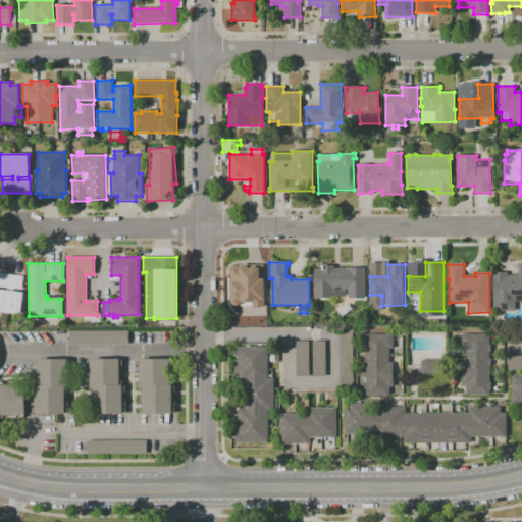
[(516,311),(493,311),(493,272),(508,272),(508,275),(518,275),(518,266),(517,266),(517,264),(521,264),(521,302),(516,302),(516,311)]
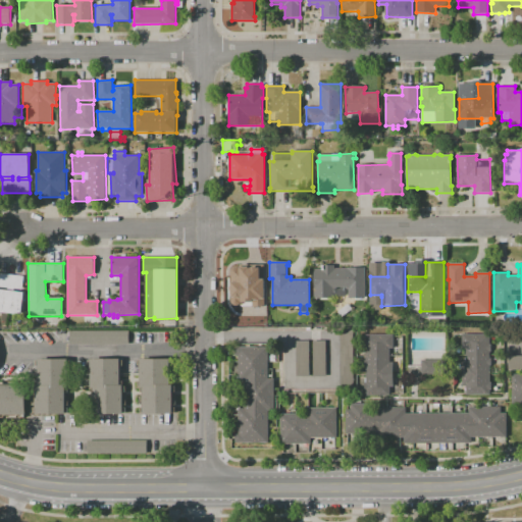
[(247,309),(229,309),(229,265),(265,265),(265,288),(238,288),(238,292),(247,292),(247,309)]
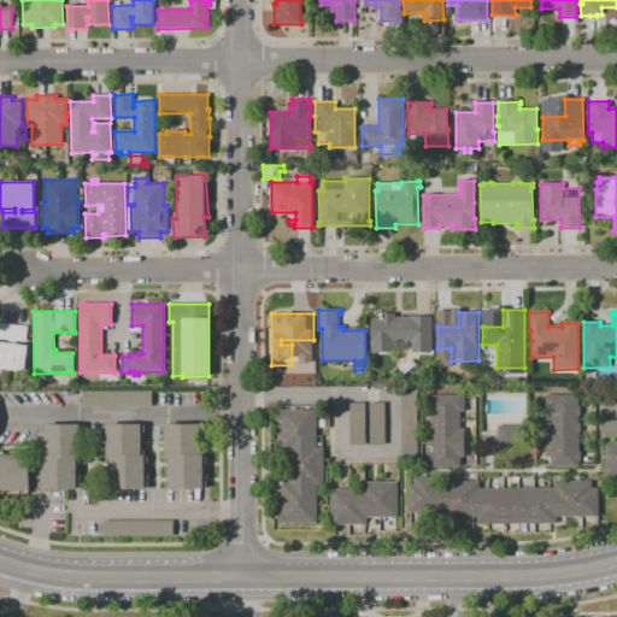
[(371,353),(370,318),(382,318),(381,313),(395,313),(395,318),(412,318),(412,317),(430,316),(430,338),(415,338),(415,341),(410,341),(410,350),(394,350),(394,352),(371,353)]
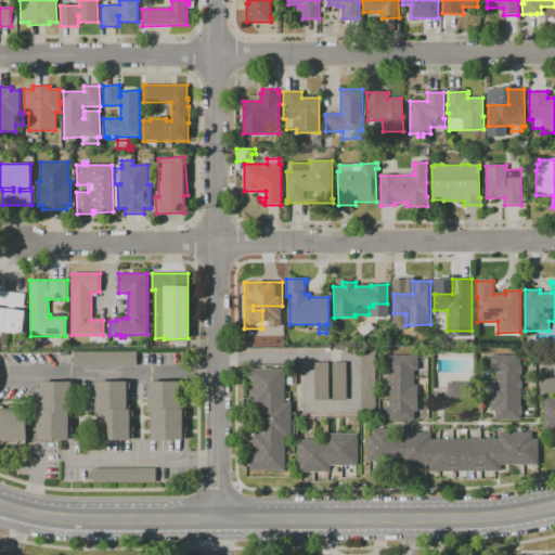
[(23,335),(0,332),(0,308),(8,309),(9,306),(0,305),(0,291),(25,294),(24,308),(15,307),(14,310),(25,311),(23,335)]
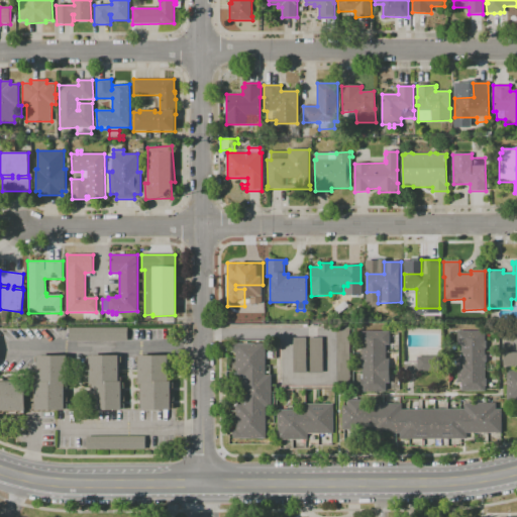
[(338,315),(334,309),(344,301),(348,307),(338,315)]
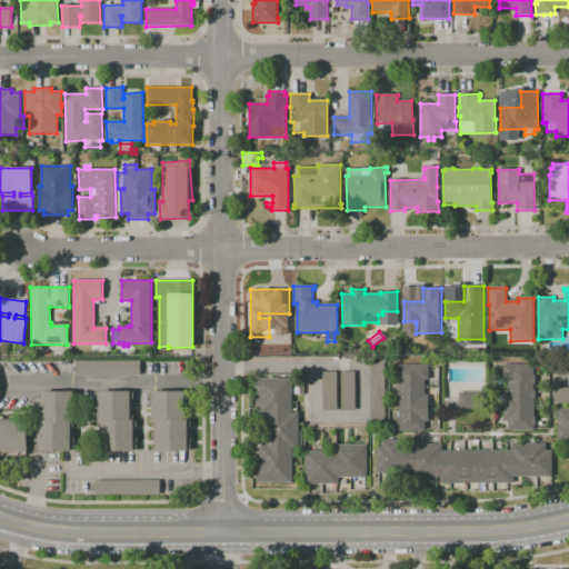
[(271,351),(271,342),(287,341),(287,350),(271,351)]
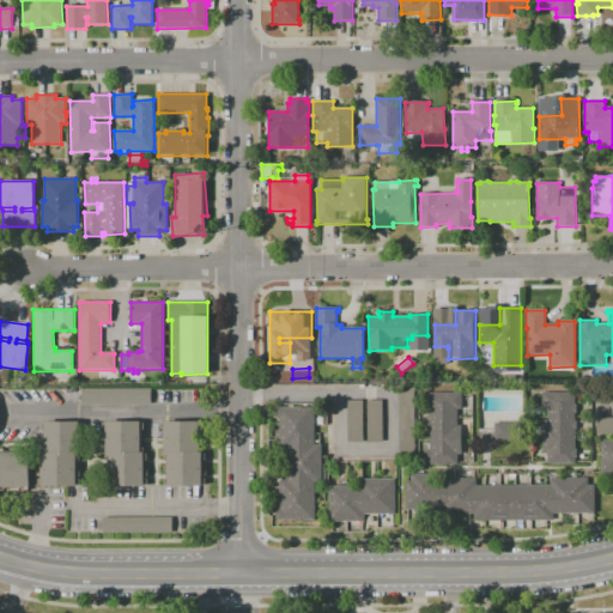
[(612,402),(601,402),(601,387),(612,387),(612,402)]
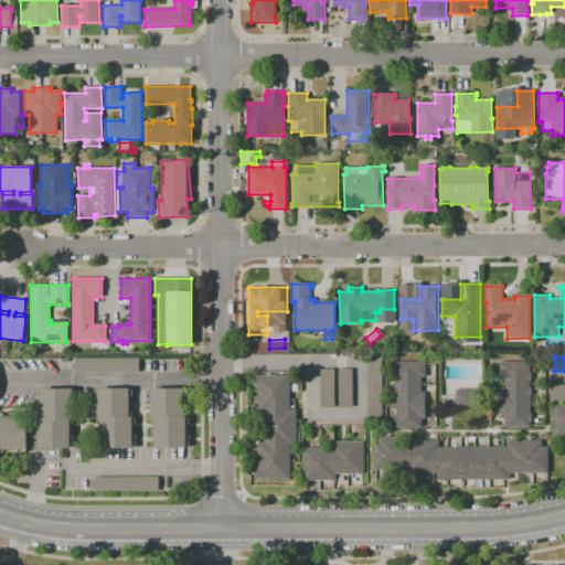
[(382,422),(368,422),(368,358),(382,358),(382,422)]
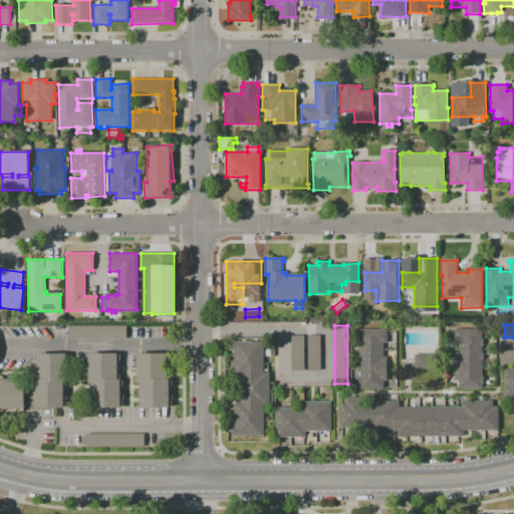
[(384,390),(360,390),(360,384),(358,384),(358,377),(360,377),(360,360),(358,360),(358,353),(360,353),(360,346),(358,347),(358,340),(359,340),(359,330),(388,329),(388,343),(383,343),(384,357),(388,357),(388,380),(383,380),(384,390)]
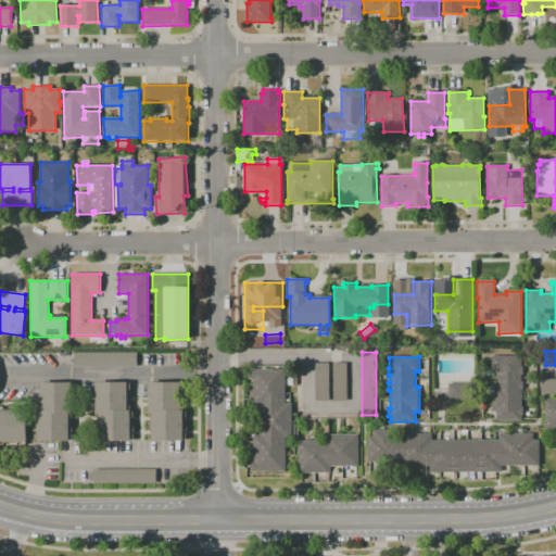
[(521,420),(497,420),(496,412),(492,412),(492,386),(496,386),(496,370),(492,370),(492,356),(521,356),(521,367),(523,367),(523,375),(522,375),(522,382),(523,382),(523,390),(521,390),(521,408),(523,407),(523,415),(521,415),(521,420)]
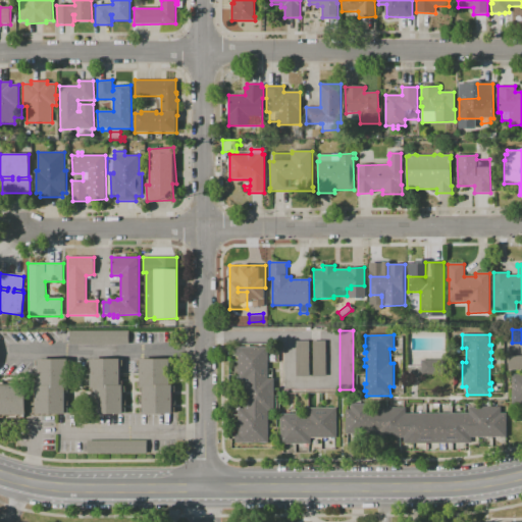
[(309,376),(296,376),(296,341),(309,341),(309,376)]
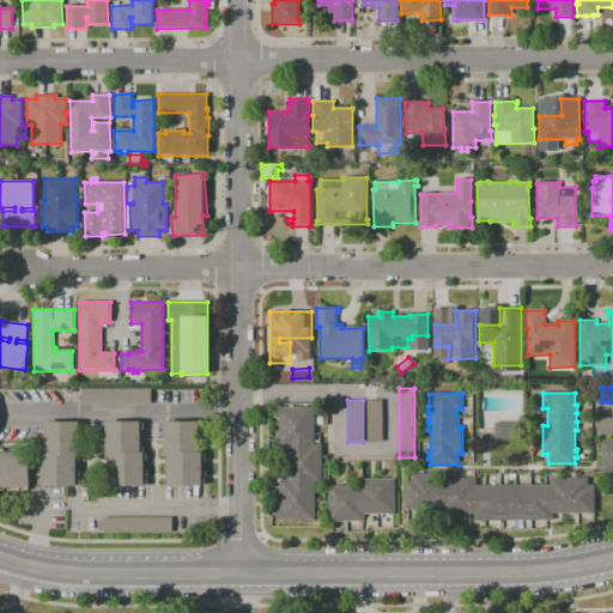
[(383,442),(368,443),(368,400),(382,400),(383,442)]
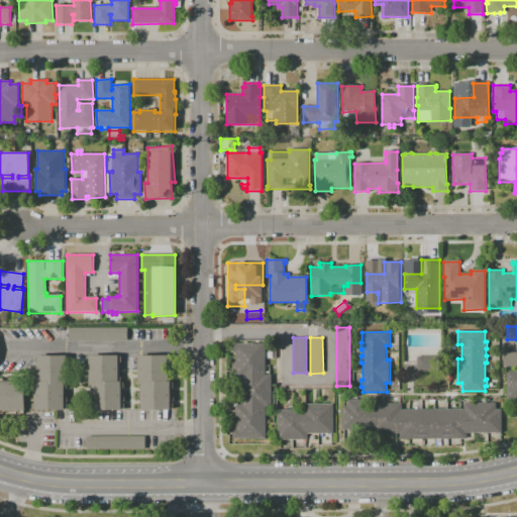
[(266,439),(233,438),(233,430),(236,430),(236,405),(242,405),(242,399),(240,399),(240,393),(241,393),(241,377),(236,377),(236,352),(232,352),(232,343),(266,343),(266,372),(270,372),(270,375),(272,375),(272,407),(267,407),(266,439)]
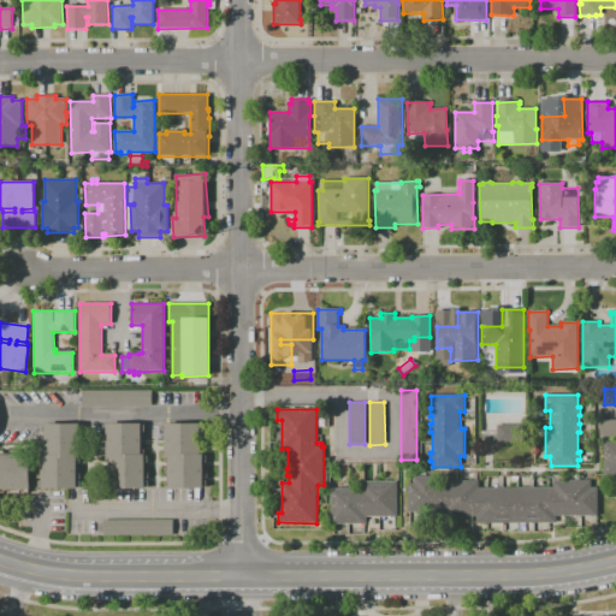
[(615,436),(599,436),(599,421),(615,420),(615,436)]
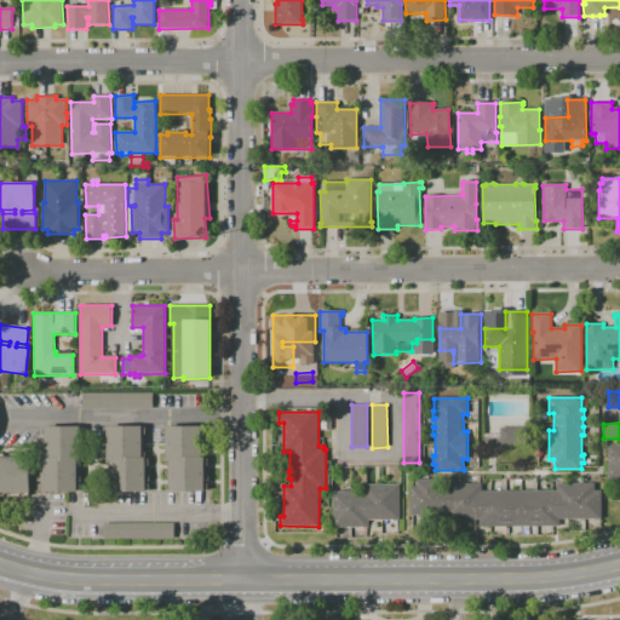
[(78,493),(38,491),(39,483),(41,484),(44,435),(41,435),(41,424),(82,426),(80,461),(79,461),(78,493)]
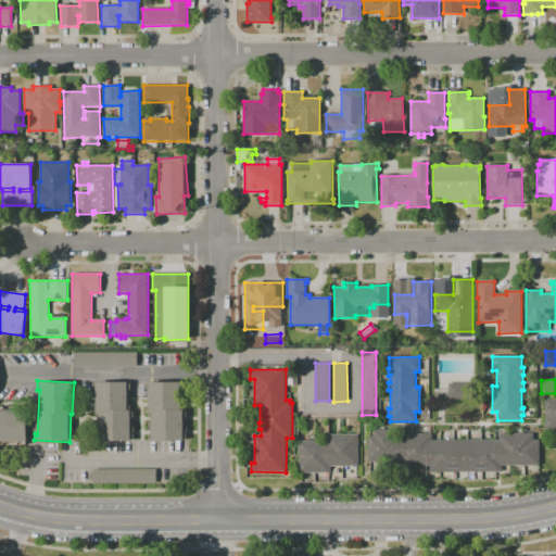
[(131,441),(100,441),(99,414),(96,414),(96,384),(127,382),(127,384),(130,384),(130,390),(127,390),(128,406),(130,406),(130,412),(133,412),(134,418),(131,418),(131,441)]
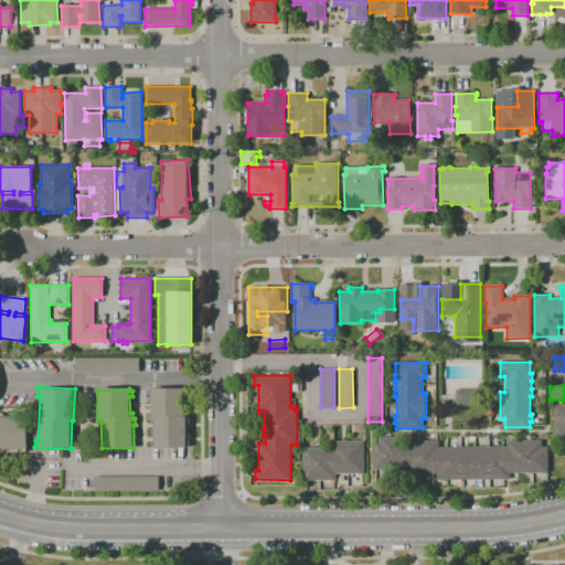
[(155,448),(155,420),(151,420),(151,419),(148,419),(148,413),(151,413),(151,397),(148,397),(148,392),(152,391),(152,390),(187,390),(187,405),(184,406),(184,413),(187,413),(187,418),(190,418),(190,425),(187,425),(187,436),(189,436),(190,448),(155,448)]
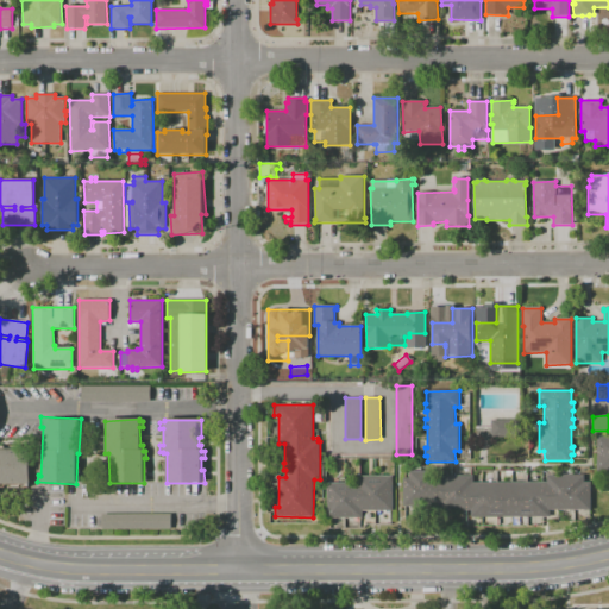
[(515,438),(493,438),(491,421),(515,420),(515,438)]
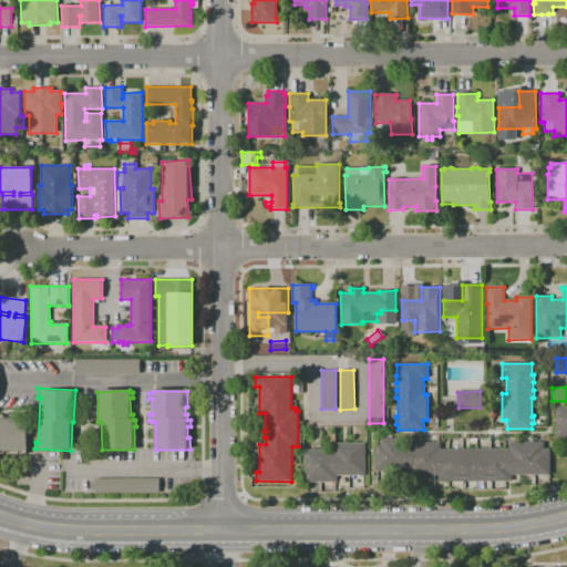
[(566,439),(556,440),(556,406),(566,406),(566,439)]
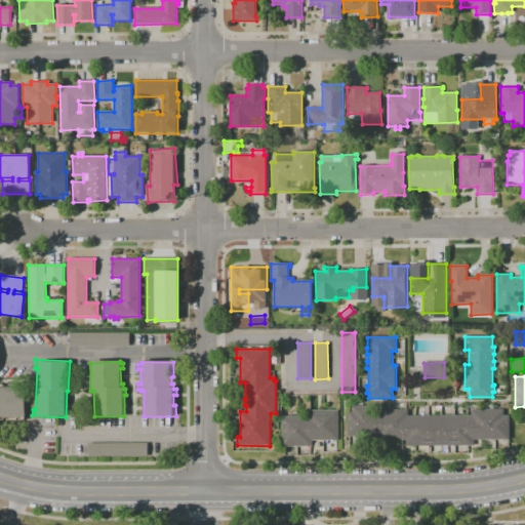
[(25,422),(0,422),(0,387),(26,388),(26,417),(25,417),(25,422)]
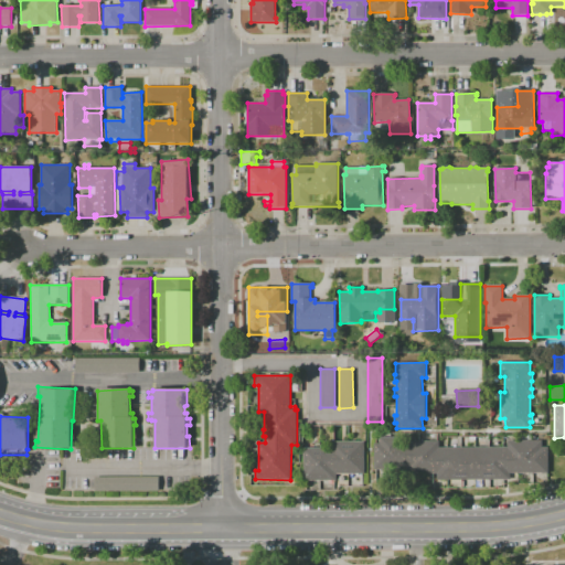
[(510,480),(437,480),(437,473),(408,473),(408,470),(374,470),(374,444),(380,444),(380,437),(401,437),(401,441),(439,441),(439,448),(508,447),(508,440),(543,440),(543,447),(548,447),(548,473),(510,473),(510,480)]
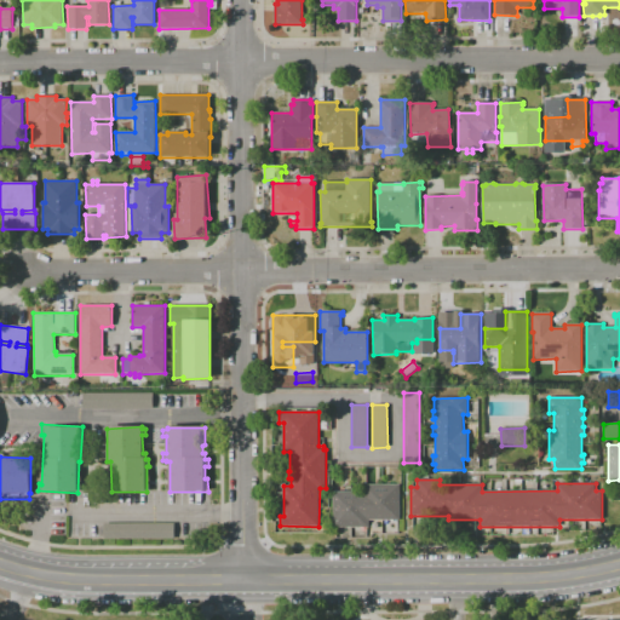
[(369,528),(333,528),(333,492),(363,492),(363,484),(400,484),(400,521),(369,521),(369,528)]
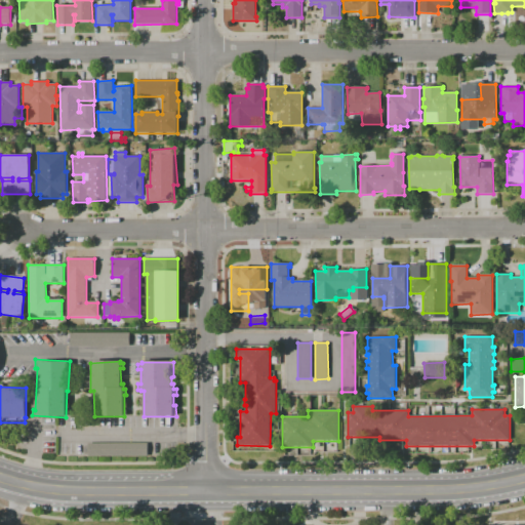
[(147,456),(88,456),(88,443),(147,443),(147,456)]
